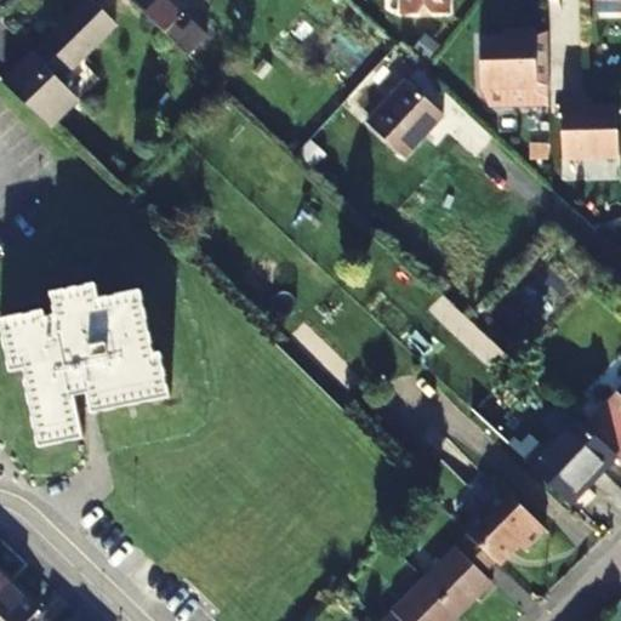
[(91,0),(83,0),(62,22),(33,49),(3,80),(51,125),(79,96),(61,77),(90,49),(115,24),(91,0)]
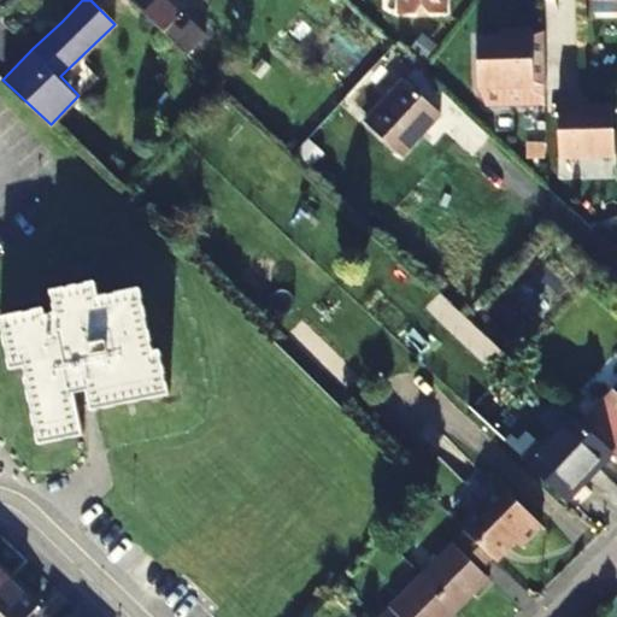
[(131,0),(163,29),(178,12),(166,0),(131,0)]
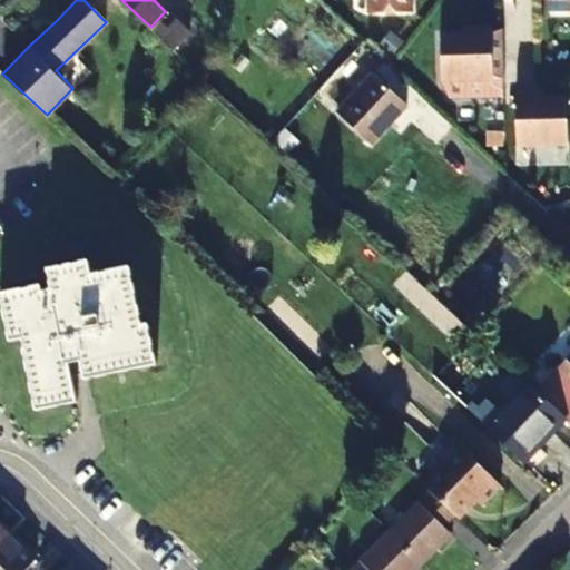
[(366,0),(367,13),(413,12),(412,0),(366,0)]
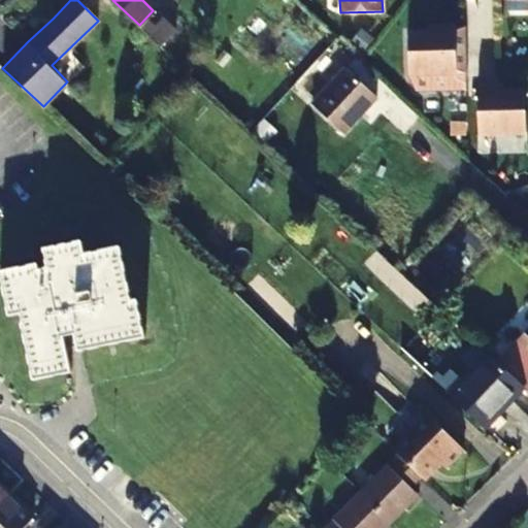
[(457,72),(456,25),(438,26),(438,31),(408,32),(408,73),(409,73),(417,89),(467,89),(467,71),(457,72)]
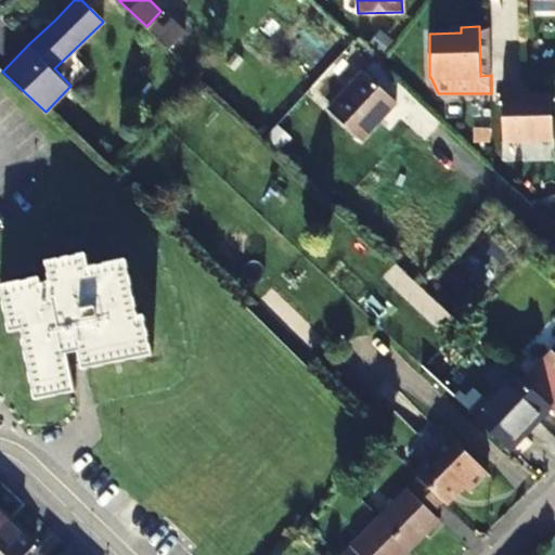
[(324,108),(356,139),(392,101),(360,69),(324,108)]
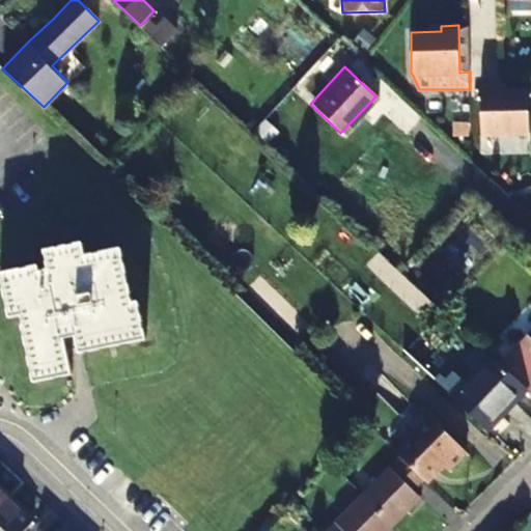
[(498,87),(481,87),(481,136),(529,136),(528,92),(498,92),(498,87)]
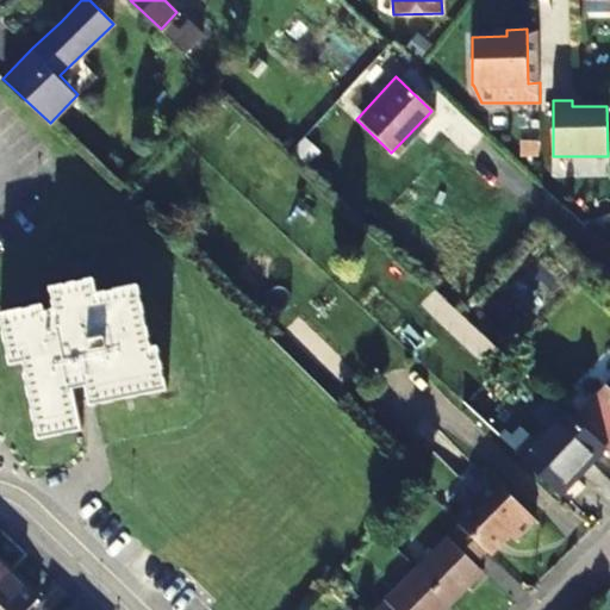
[(87,402),(165,385),(155,342),(148,344),(135,282),(94,291),(91,277),(48,286),(53,307),(41,310),(39,302),(0,310),(0,328),(8,362),(22,359),(24,368),(20,369),(37,435),(80,425),(73,393),(85,391),(87,402)]
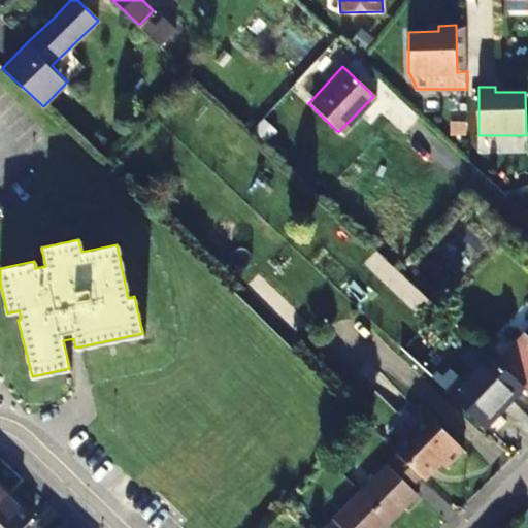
[(401,351),(414,361),(452,322),(440,311),(401,351)]
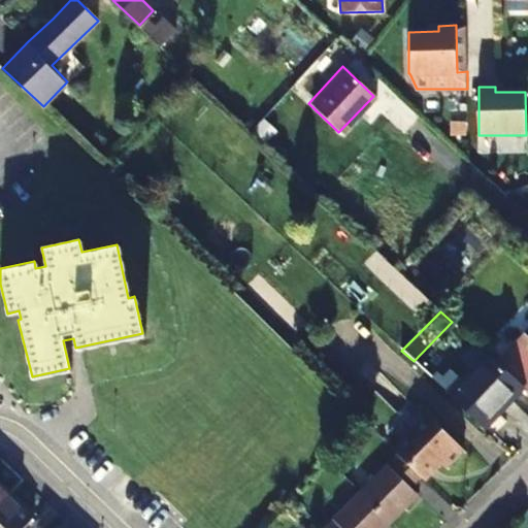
[(524,390),(527,393),(527,392),(527,329),(496,363),(524,390)]
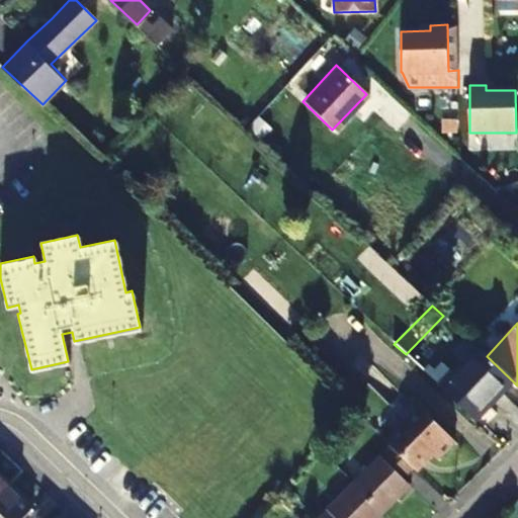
[(487,356),(480,350),(454,374),(443,364),(435,372),(431,369),(426,374),(476,421),(514,382),(487,356)]
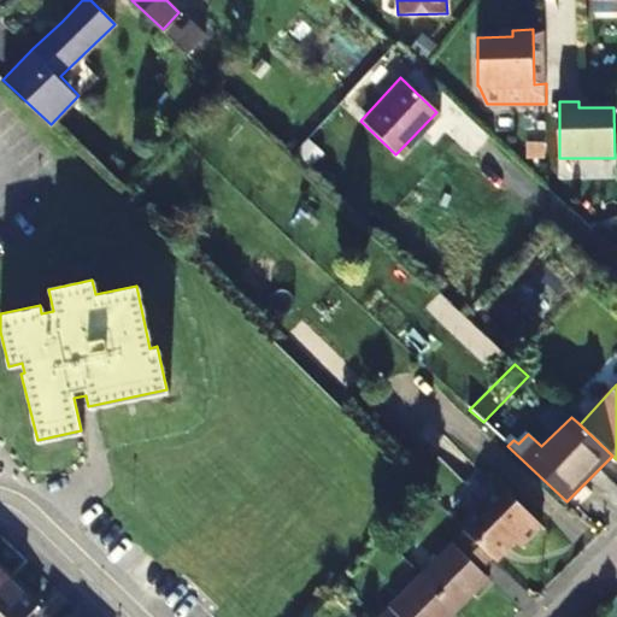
[(479,488),(485,494),(464,516),(470,521),(499,547),(503,552),(522,532),(527,536),(550,515),(500,466),(479,488)]
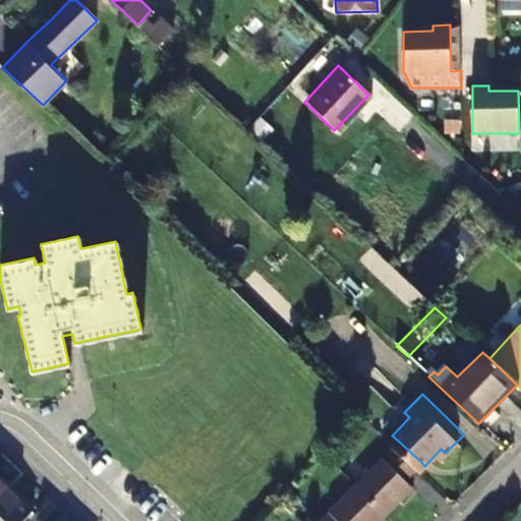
[(386,451),(360,479),(388,507),(402,491),(406,494),(417,481),(410,474),(421,462),(397,440),(386,451)]
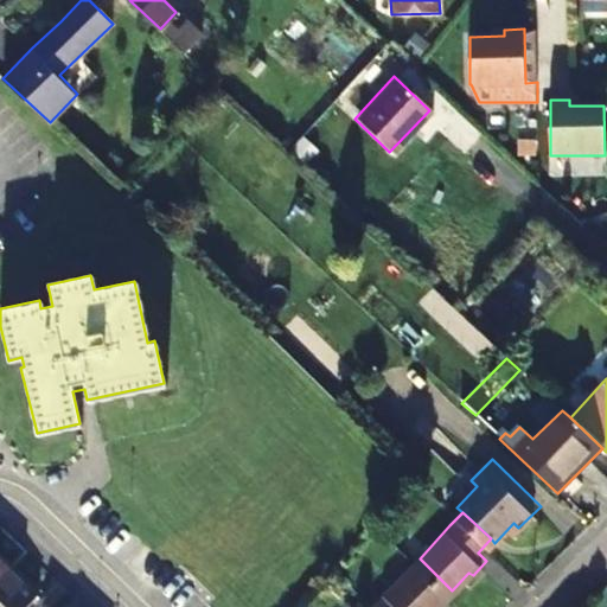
[(436,606),(452,590),(420,558),(389,590),(376,604),(379,606),(436,606)]
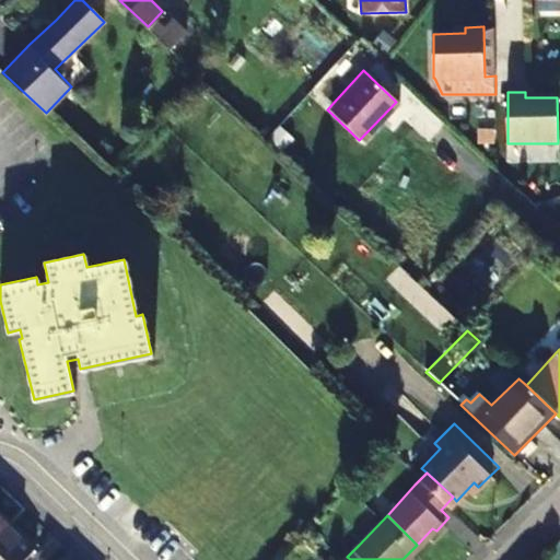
[(0,559),(22,559),(33,549),(19,536),(16,538),(4,526),(0,529),(0,559)]
